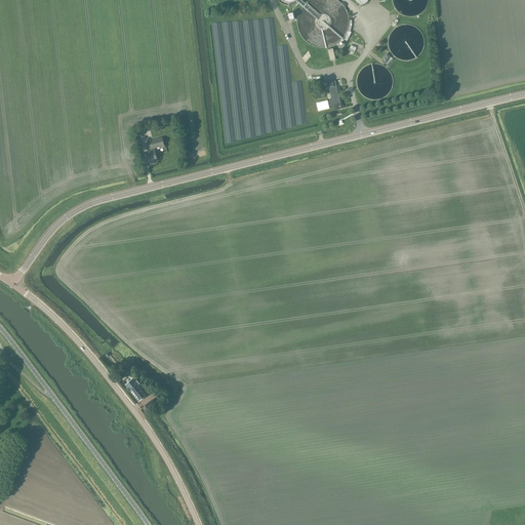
[(284,15),(286,21),(286,22),(294,19),(293,13),(284,15)]
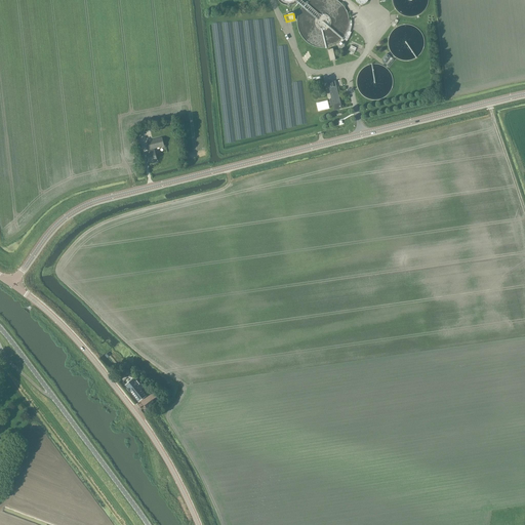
[(335,59),(333,48),(327,49),(330,61),(335,59)]
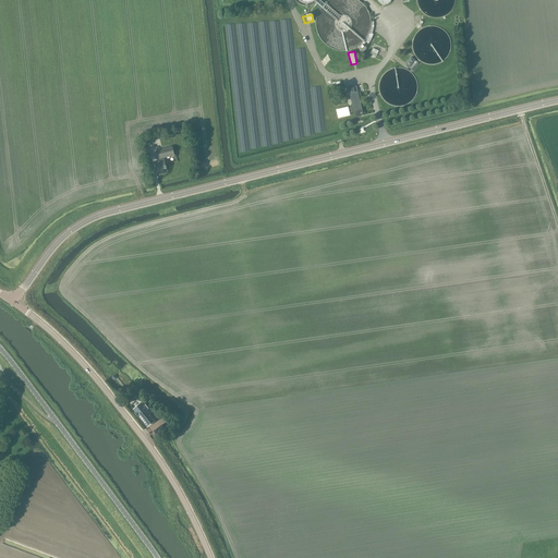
[(411,57),(405,64),(411,70),(417,62),(414,60),(411,57)]
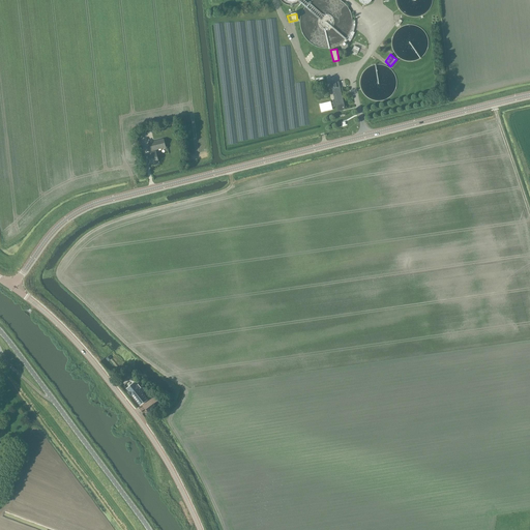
[(345,110),(344,104),(340,88),(339,83),(339,82),(330,84),(335,106),(337,112),(345,110)]
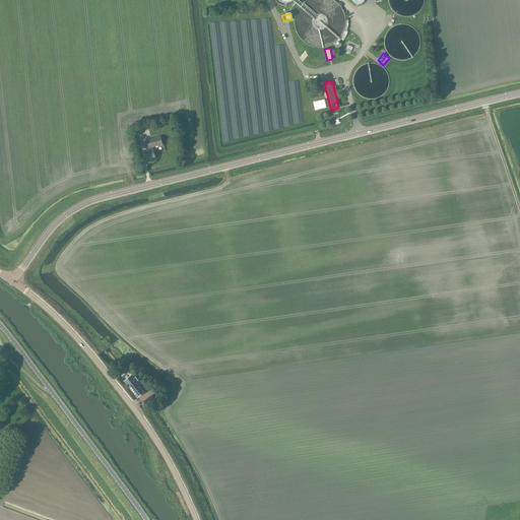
[(315,110),(326,108),(324,100),(314,102),(315,110)]
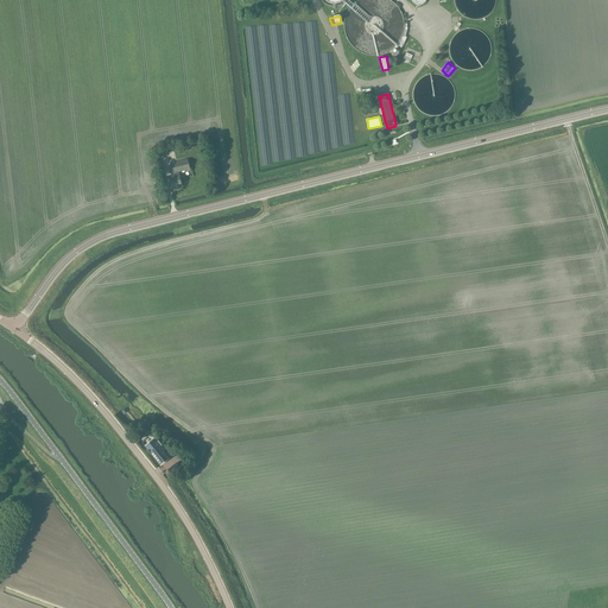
[(188,159),(170,164),(172,173),(175,173),(176,177),(173,178),(170,179),(172,187),(173,187),(173,188),(176,187),(177,185),(181,184),(178,172),(190,169),(188,159)]
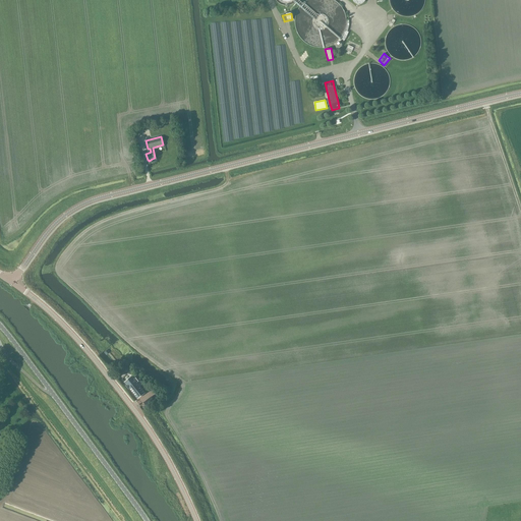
[(131,377),(124,382),(126,385),(125,385),(128,389),(129,389),(137,398),(145,393),(139,387),(136,383),(138,381),(135,378),(133,379),(131,377)]
